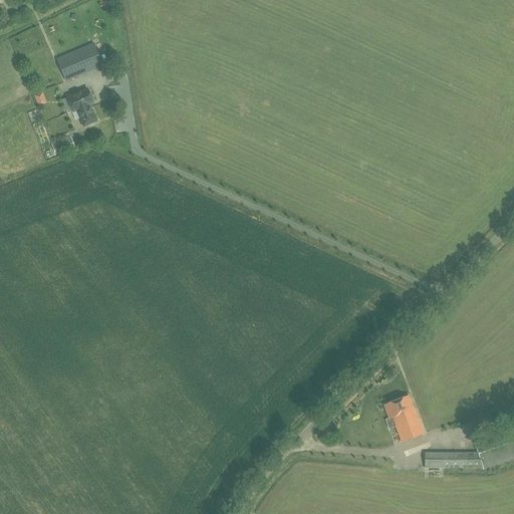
[(66,81),(104,66),(94,43),(56,58),(66,81)]
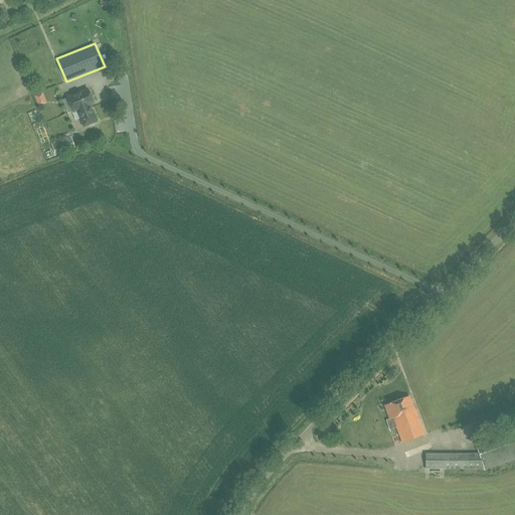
[(77,110),(84,126),(98,121),(90,104),(94,103),(92,98),(93,96),(91,92),(89,91),(88,90),(75,95),(75,94),(67,97),(73,111),(77,110)]
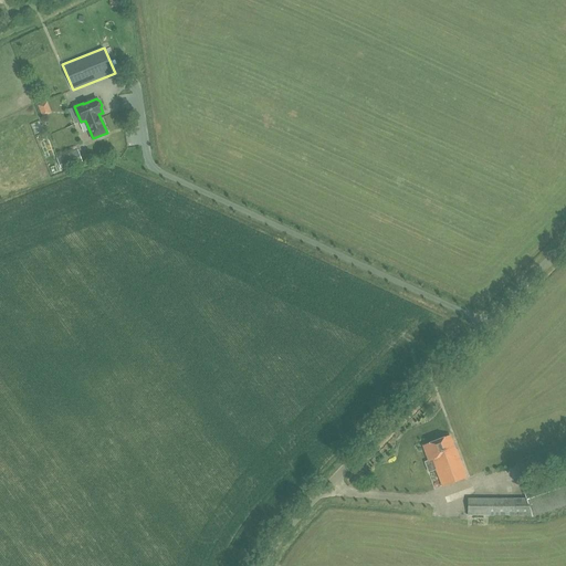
[(61,170),(83,161),(77,149),(56,158),(61,170)]
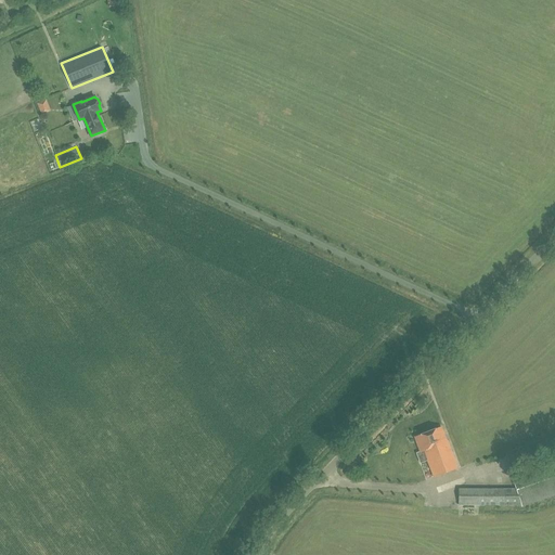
[(420,464),(427,462),(434,478),(457,468),(448,442),(447,442),(441,427),(415,437),(421,452),(416,453),(420,464)]
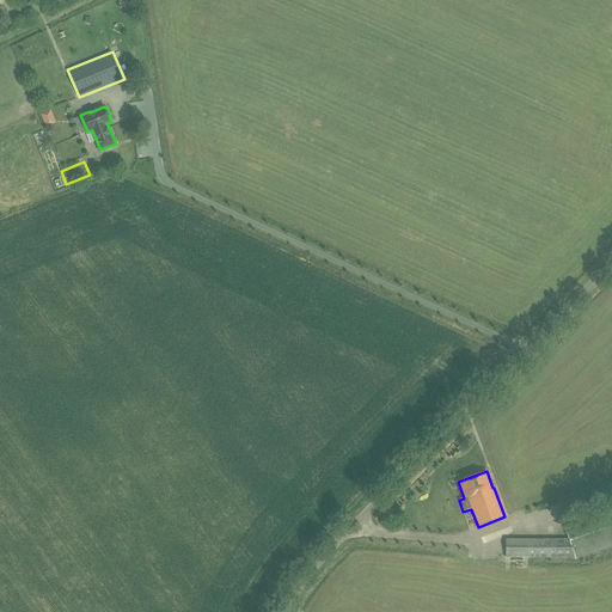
[(611,503),(563,520),(569,540),(575,557),(576,560),(611,546),(611,503)]
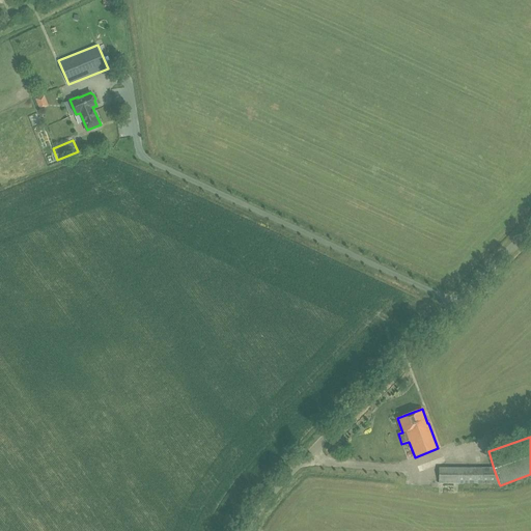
[(455,483),(455,469),(439,469),(439,483),(455,483)]
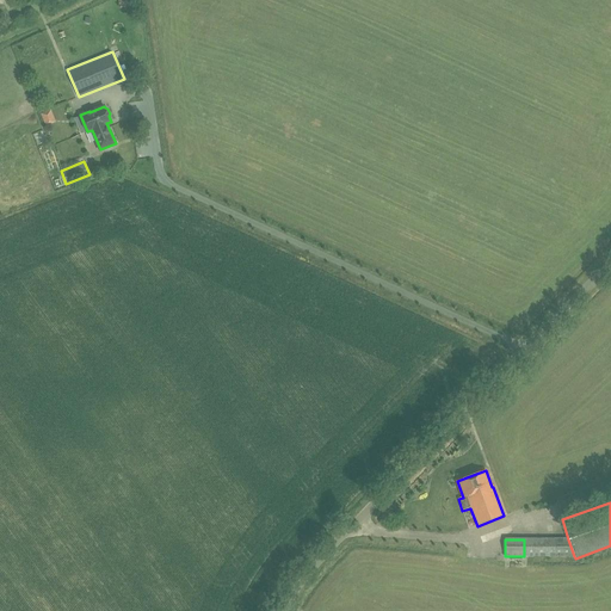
[(574,556),(568,539),(545,539),(545,556),(574,556)]
